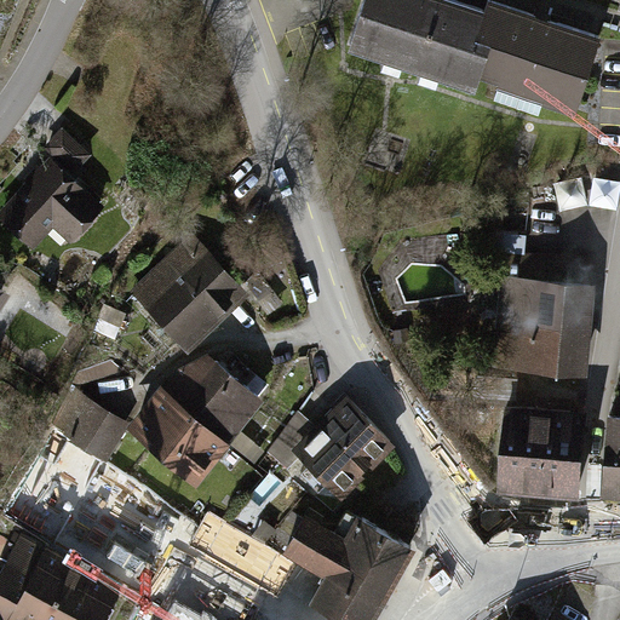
[(474,86),(477,76),(489,44),(472,38),(483,7),(460,0),(356,0),(342,41),(474,86)]
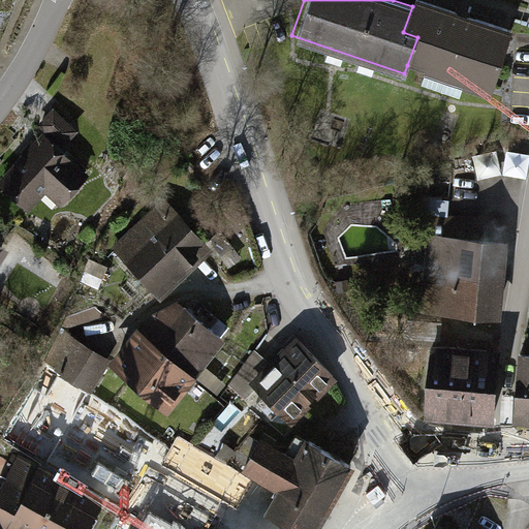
[(417,37),(407,65),(489,94),(510,31),(421,0),(413,0),(412,6),(403,32),(417,37)]
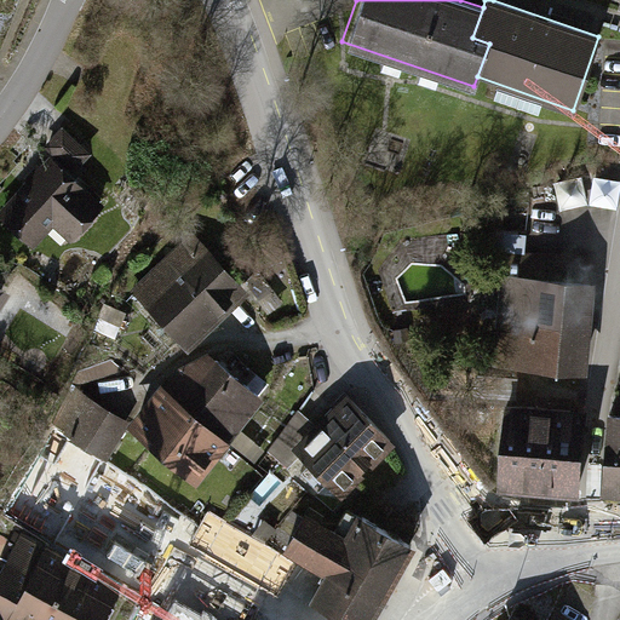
[(70,130),(0,191),(0,227),(16,245),(46,218),(65,240),(99,210),(73,179),(96,159),(70,130)]
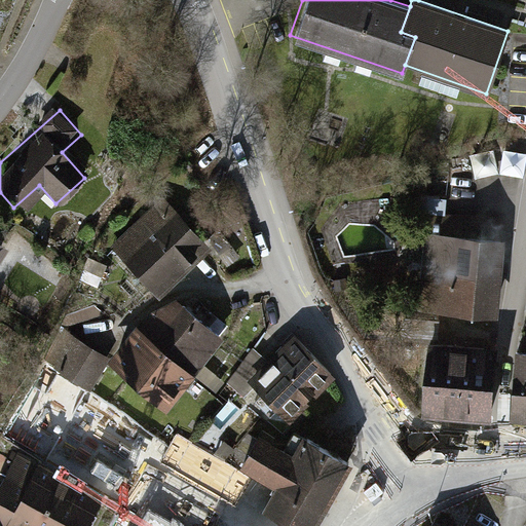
[(525,151),(476,150),(476,173),(525,174),(525,151)]
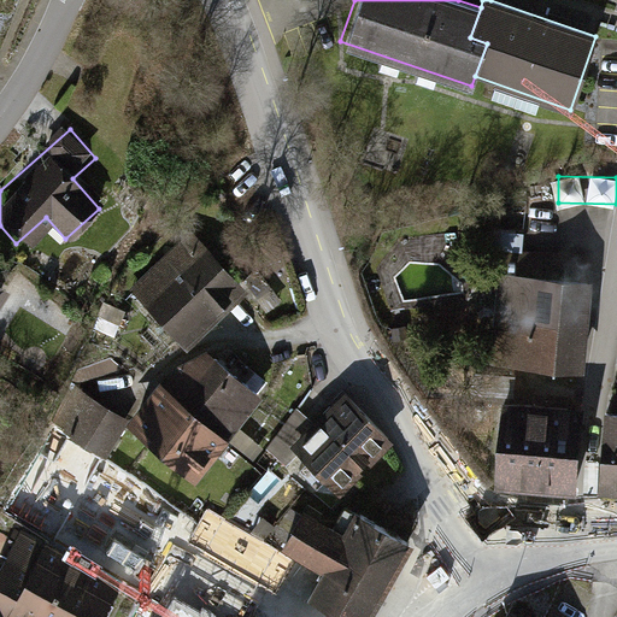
[(194,230),(130,286),(186,348),(250,293),(194,230)]
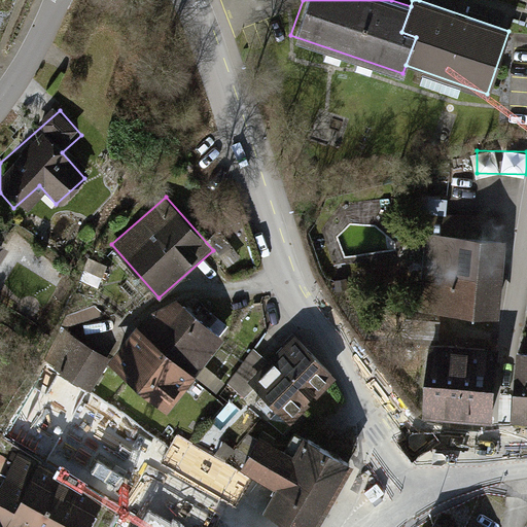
[(421,216),(415,310),(497,315),(502,221),(421,216)]
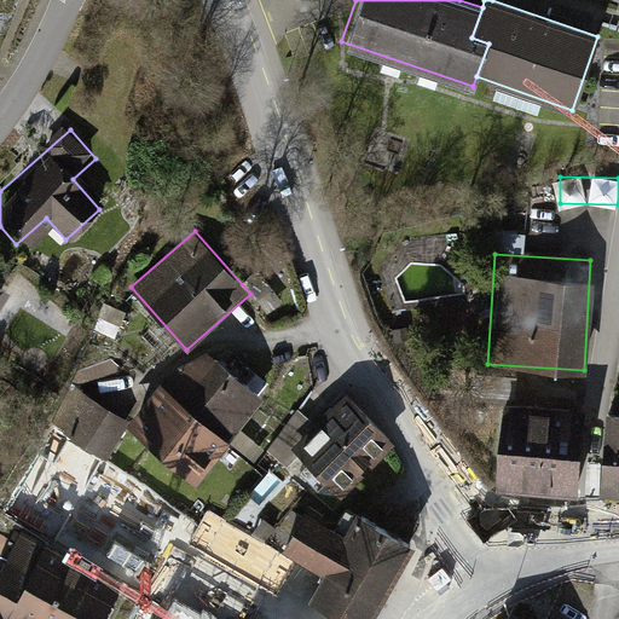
[(200,353),(165,389),(223,445),(258,410),(200,353)]
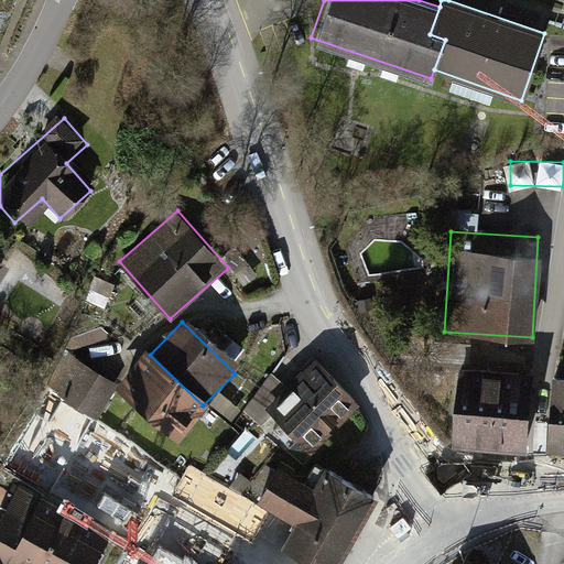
[(150,355),(119,387),(171,437),(203,405),(150,355)]
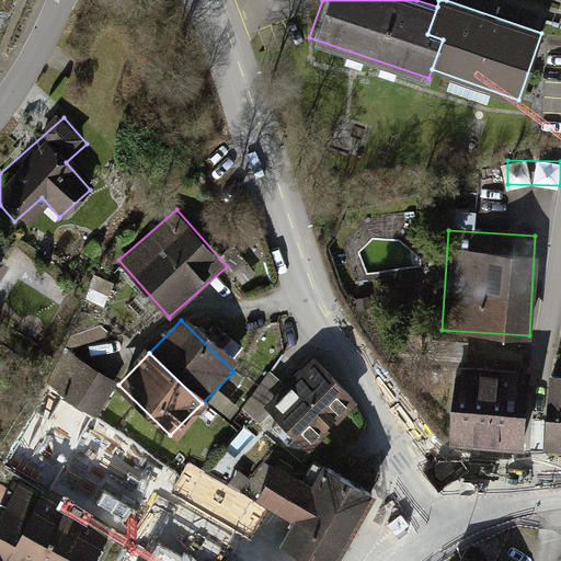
[(79,358),(59,390),(92,411),(113,379),(79,358)]
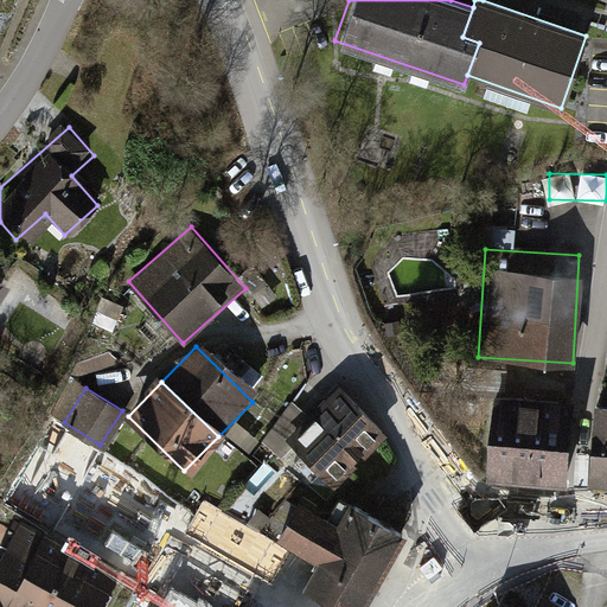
[(342,388),(288,435),(332,484),(385,438),(342,388)]
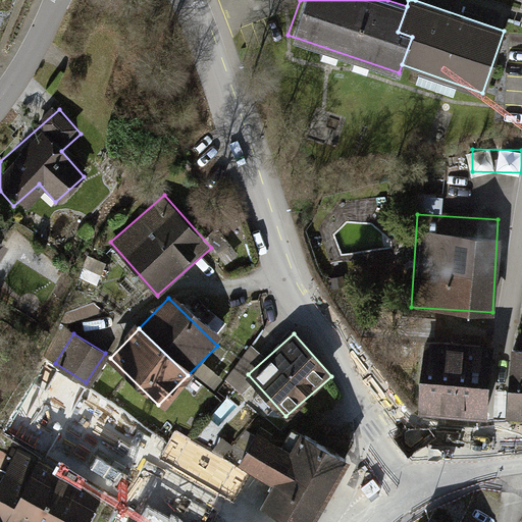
[(490,343),(421,338),(417,416),(486,420),(490,343)]
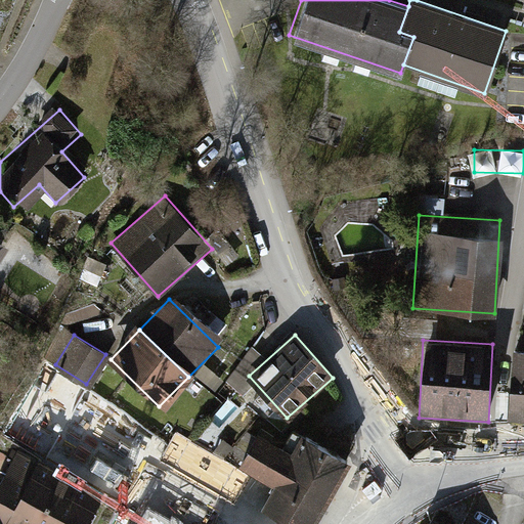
[(508,416),(523,417),(523,364),(512,364),(508,416)]
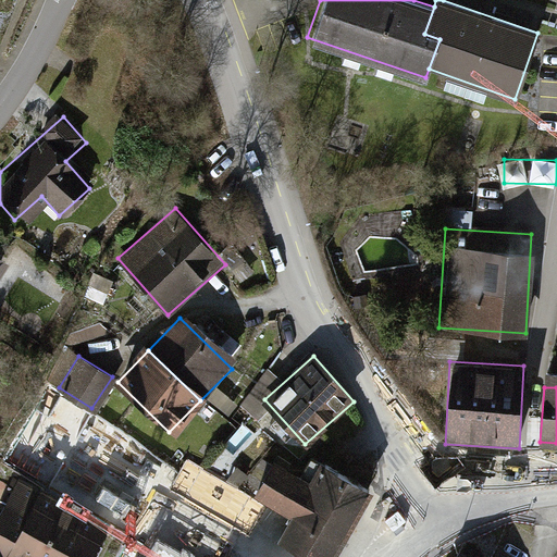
[(188,454),(169,484),(252,540),(272,508),(188,454)]
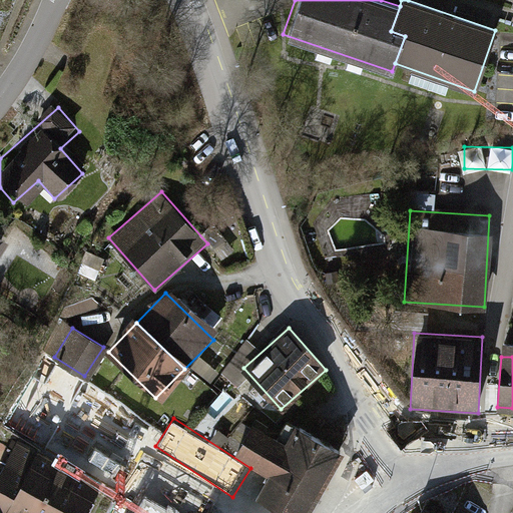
[(254,426),(237,453),(269,472),(253,495),(283,512),(306,512),(343,454),(299,427),(287,446),(254,426)]
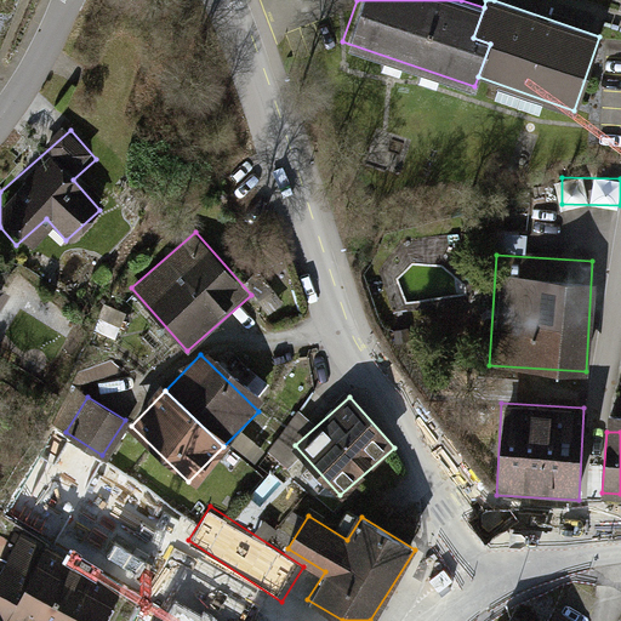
[(22,535),(0,581),(0,620),(91,620),(113,576),(22,535)]
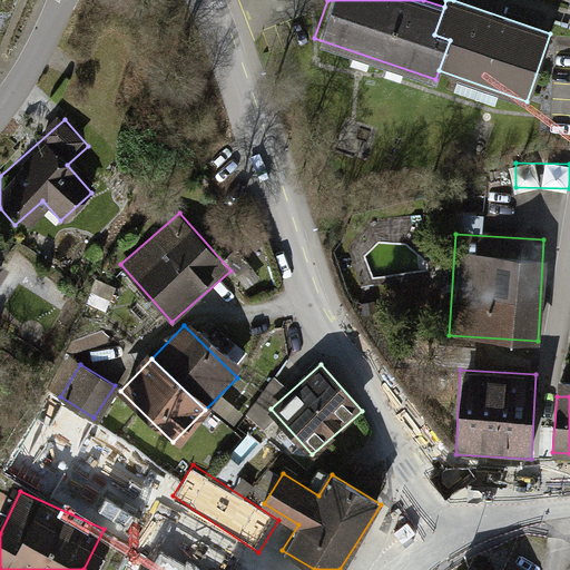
[(183,569),(160,558),(154,569),(183,569)]
